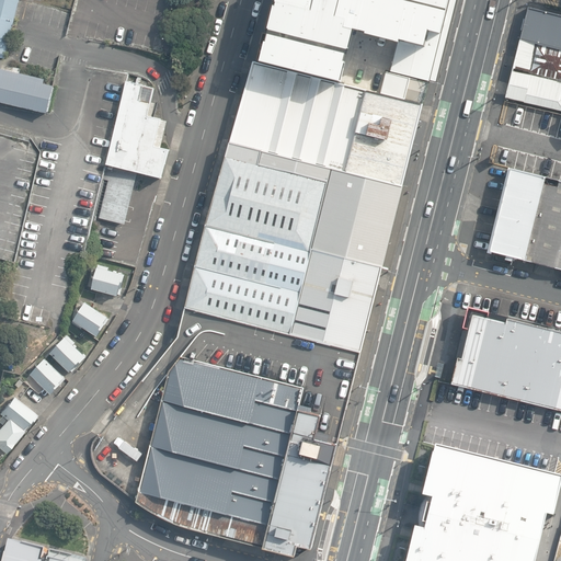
[(22,1),(16,0),(0,0),(0,56),(8,59),(22,1)]
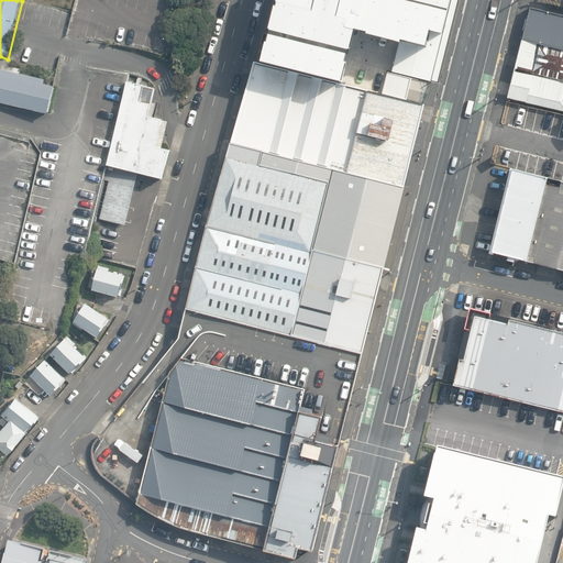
[(269,0),(255,61),(382,94),(387,72),(431,83),(451,0),(269,0)]
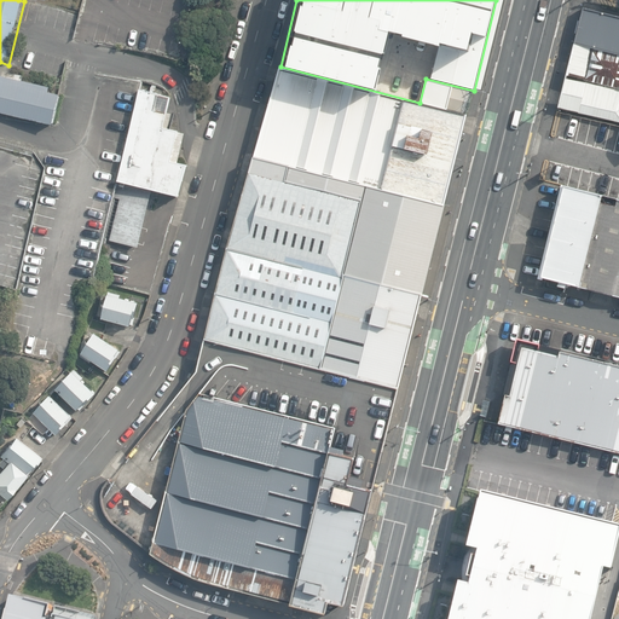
[(618,16),(586,9),(577,45),(618,55),(618,16)]
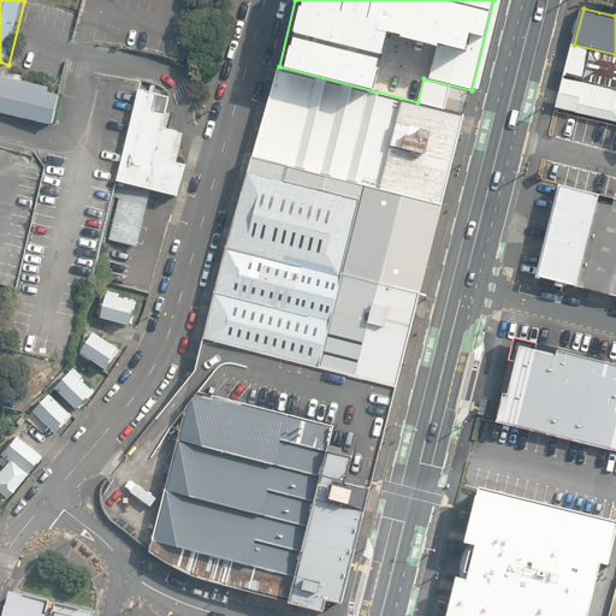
[(615,54),(574,45),(558,107),(615,123),(615,54)]
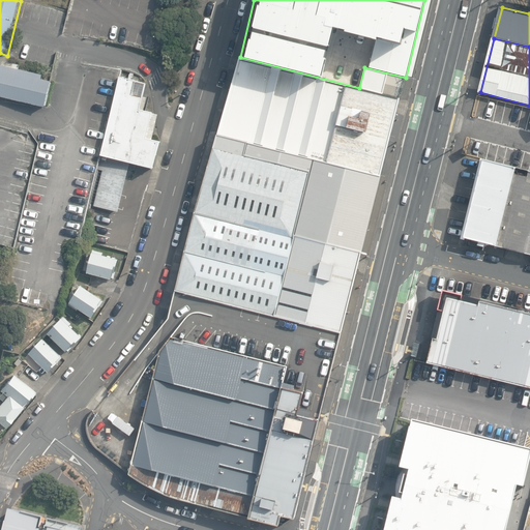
[(382,175),(401,98),(359,88),(240,57),(217,134),(382,175)]
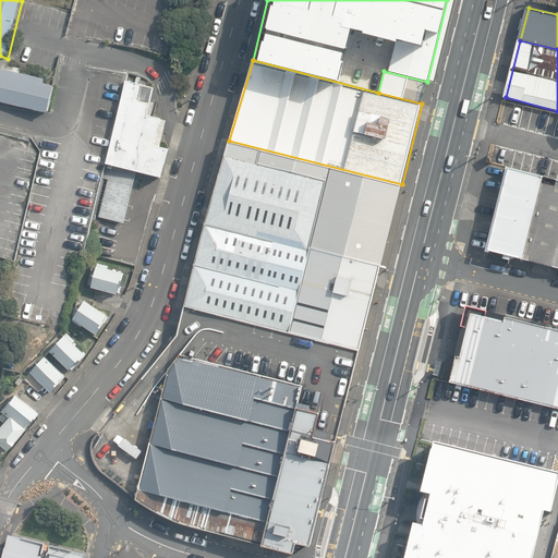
[(0,68),(0,101),(48,112),(55,85),(44,83),(45,79),(0,68)]
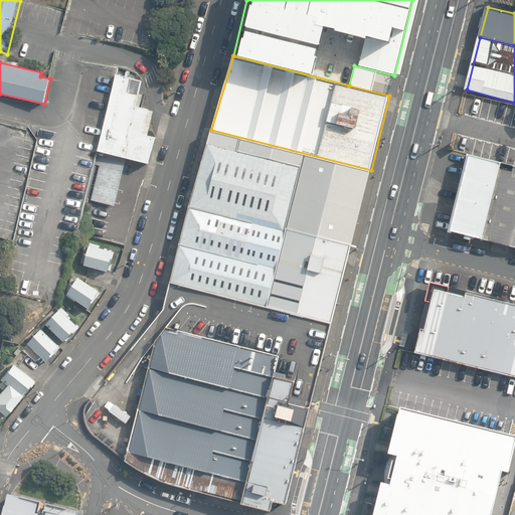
[(354,65),(349,86),(389,96),(394,75),(354,65)]
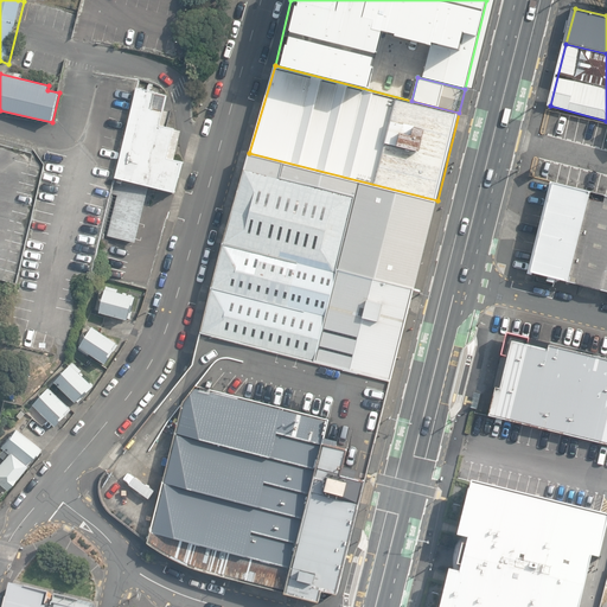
[(168,95),(138,87),(115,178),(149,186),(176,193),(184,161),(174,159),(181,132),(176,129),(176,128),(165,126),(168,112),(165,110),(168,95)]
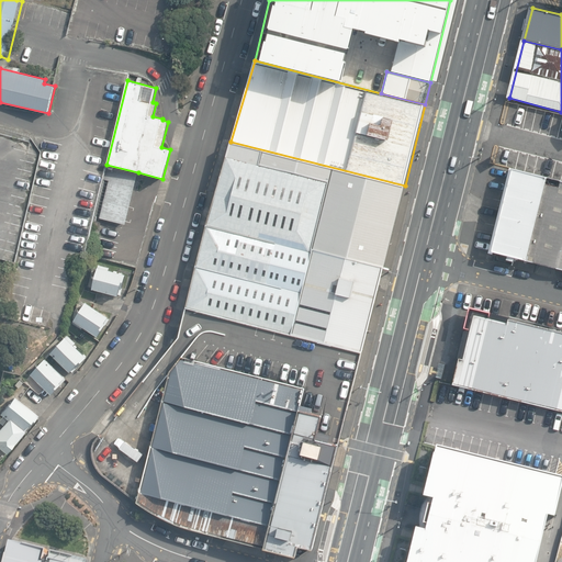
[(363,351),(405,186),(231,142),(206,225),(187,307),(363,351)]
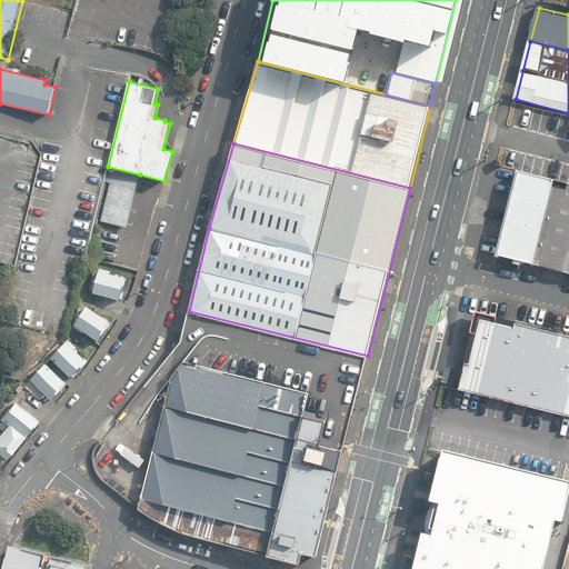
[(128,228),(140,175),(108,167),(105,181),(110,183),(101,221),(107,222),(128,228)]
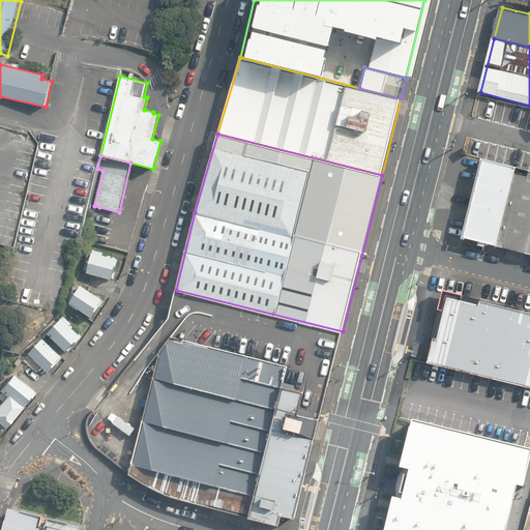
[(514,168),(482,159),(462,236),(497,246),(514,168)]
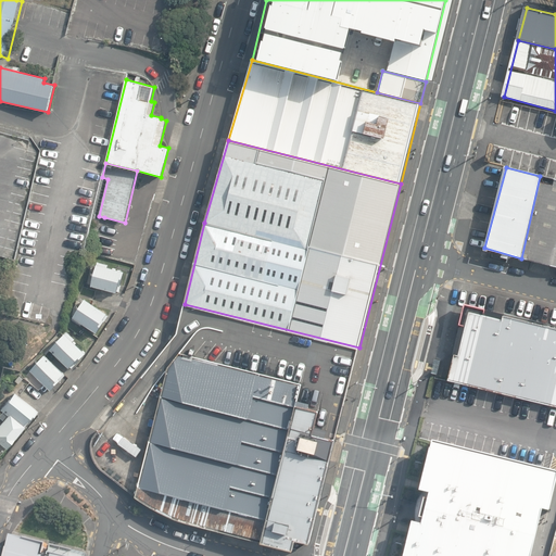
[(555,179),(540,176),(521,258),(555,266),(555,179)]
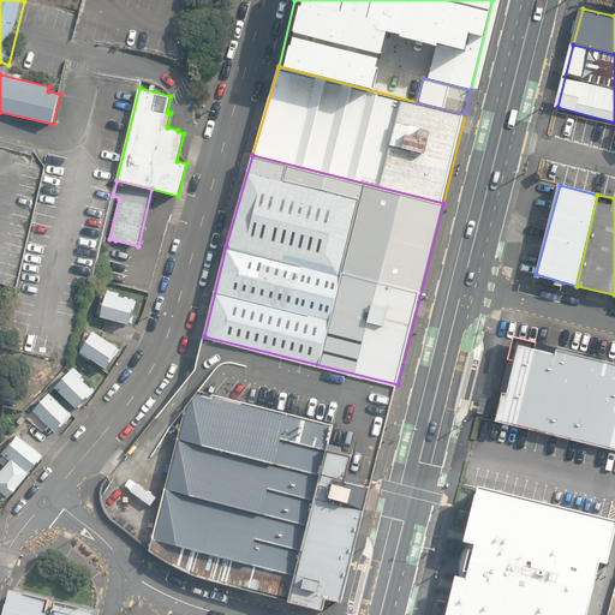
[(136,303),(105,294),(99,315),(130,323),(136,303)]
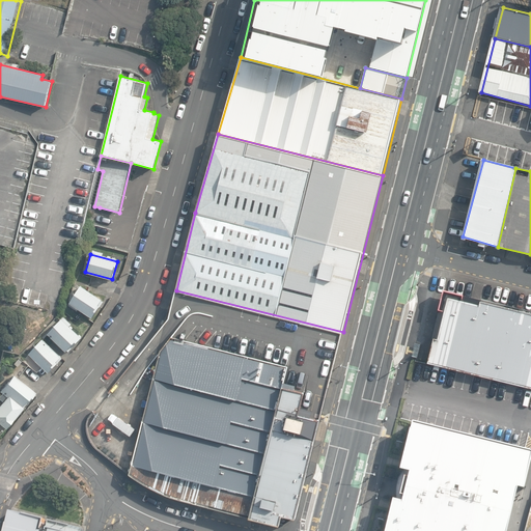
[(104,302),(82,286),(71,303),(91,318),(104,302)]
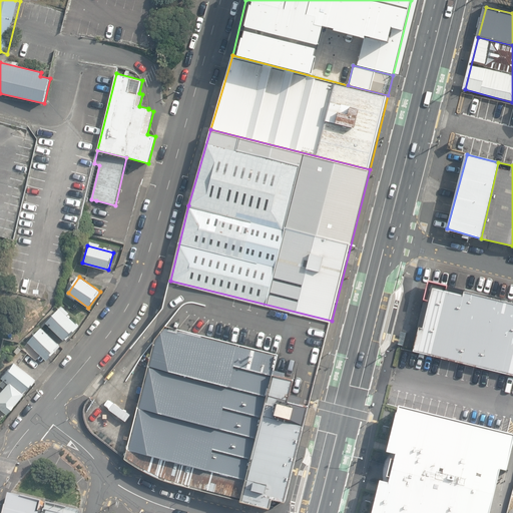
[(419,328),(413,351),(512,376),(512,301),(429,280),(418,328),(419,328)]
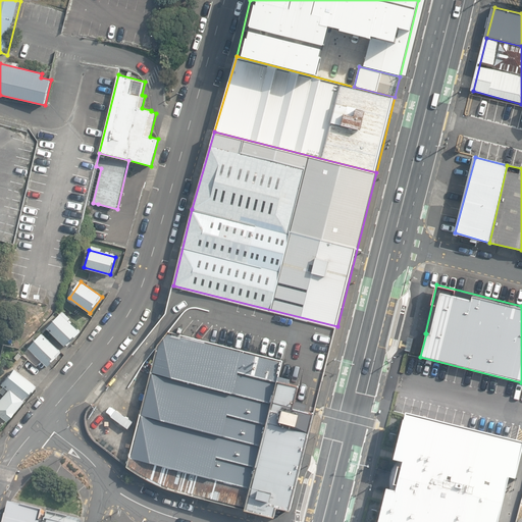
[(337,326),(173,285),(165,314),(114,378),(128,389),(158,346),(127,467),(146,478),(158,484),(175,490),(275,516),(278,507),(292,510),(337,326)]
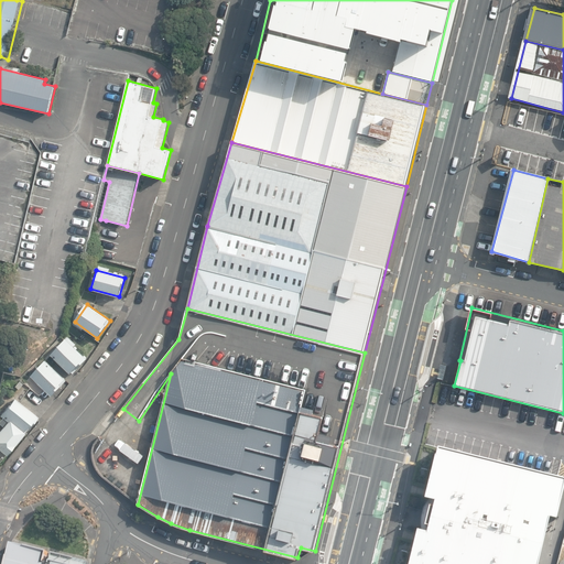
[(87,359),(67,339),(52,355),(73,375),(87,359)]
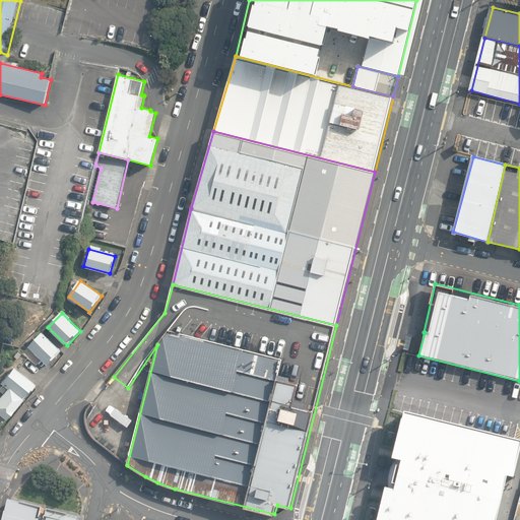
[(62,350),(44,333),(29,347),(48,366),(62,350)]
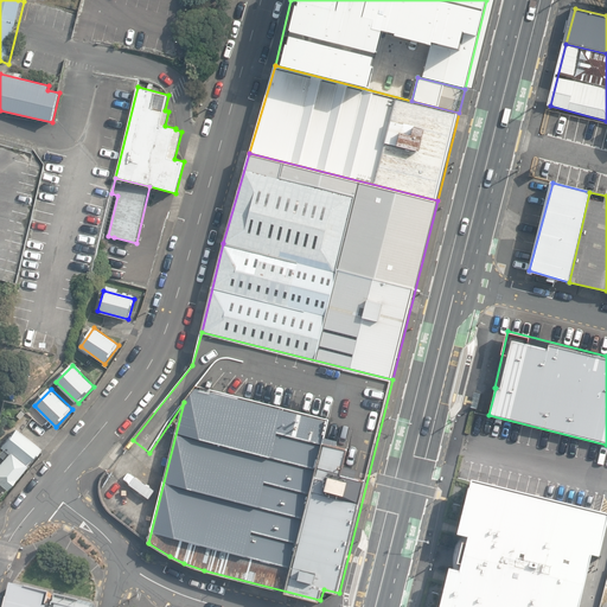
[(39,448),(17,427),(1,443),(11,453),(24,465),(39,448)]
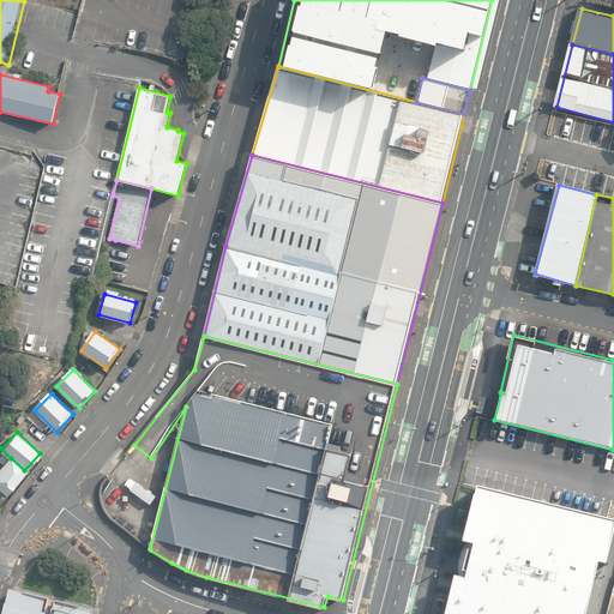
[(24,470),(11,458),(0,469),(0,489),(7,495),(26,473),(24,470)]
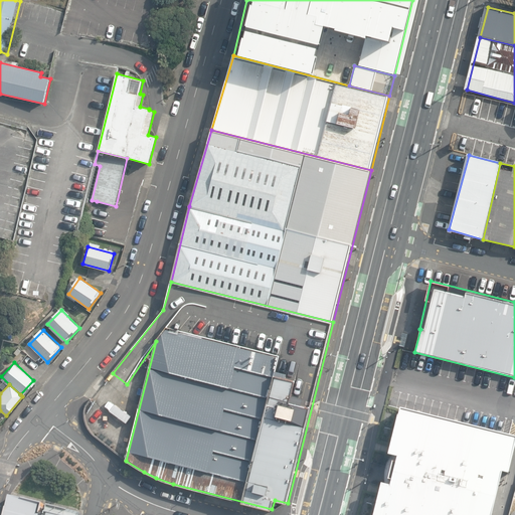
[(382,485),(374,514),(493,514),(503,474),(509,475),(514,451),(514,438),(401,409),(389,457),(391,458),(389,462),(387,466),(385,471),(385,476),(385,482),(386,486),(382,485)]
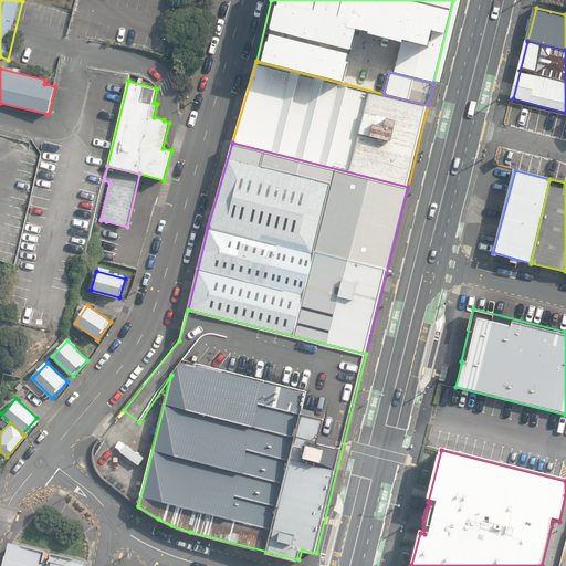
[(46,553),(12,544),(6,565),(90,565),(91,564),(54,554),(51,565),(44,563),(46,553)]
